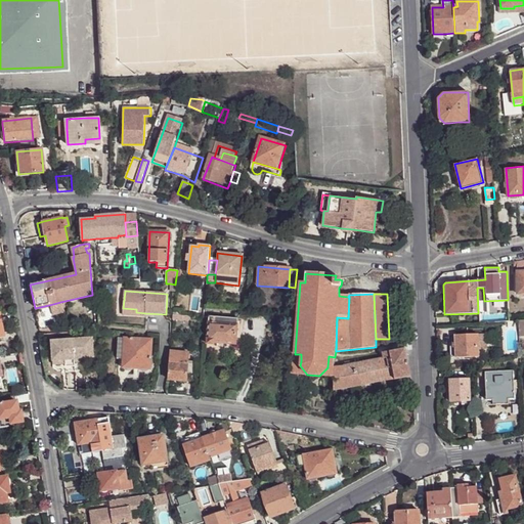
[(60,302),(49,305),(51,316),(63,313),(60,302)]
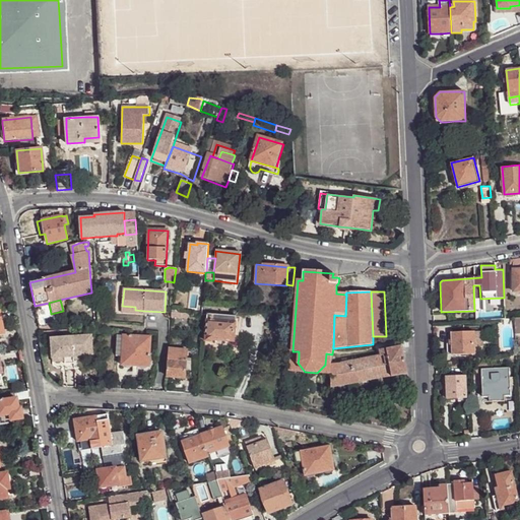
[(218,322),(236,323),(236,317),(207,314),(206,321),(211,321),(211,318),(219,318),(218,322)]
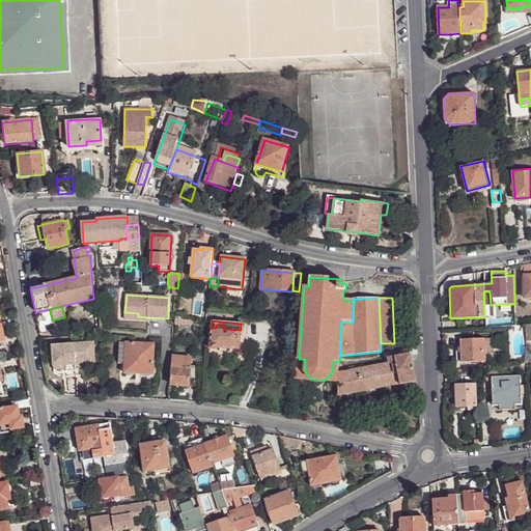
[(240,350),(241,330),(223,329),(224,325),(216,325),(216,328),(211,328),(210,350),(217,350),(217,347),(240,350)]
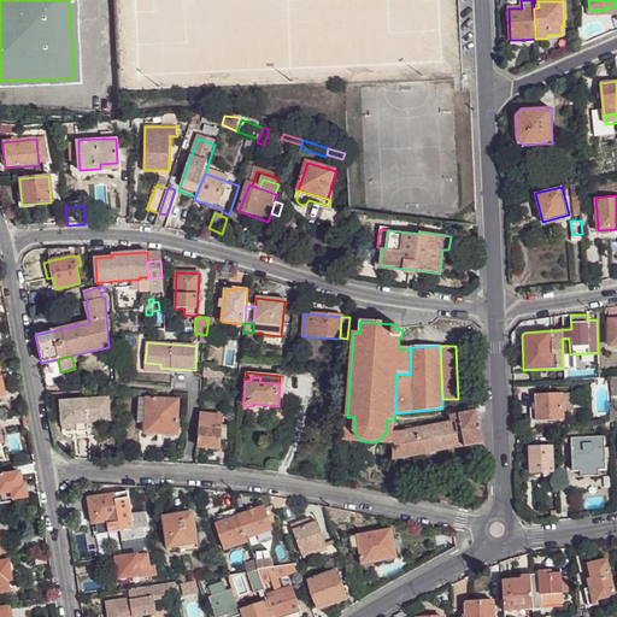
[(564,413),(563,393),(535,394),(536,403),(536,422),(564,421),(564,413)]
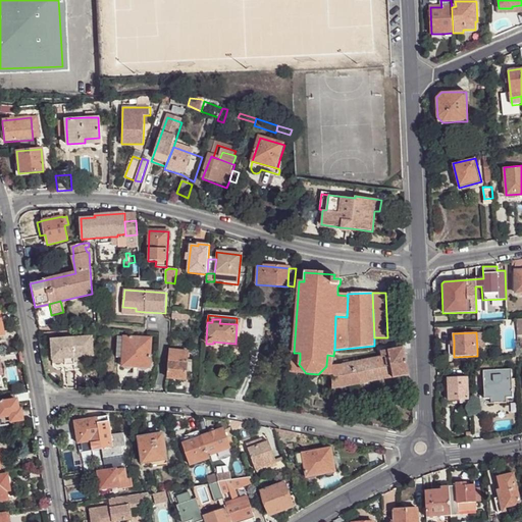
[(73,337),(75,369),(83,368),(83,361),(82,358),(87,357),(94,357),(93,335),(73,337)]
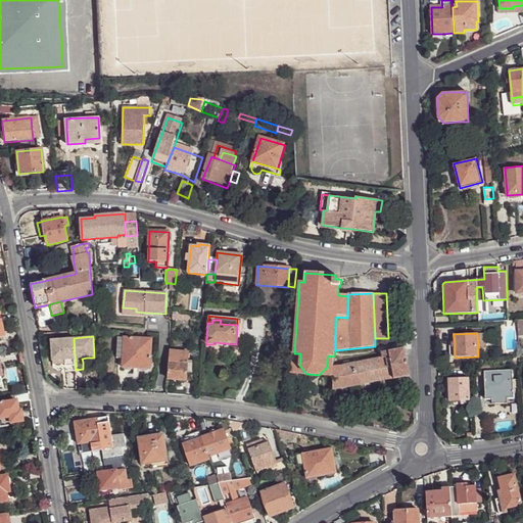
[(124,337),(123,360),(123,368),(134,368),(139,369),(150,370),(151,339),(124,337)]
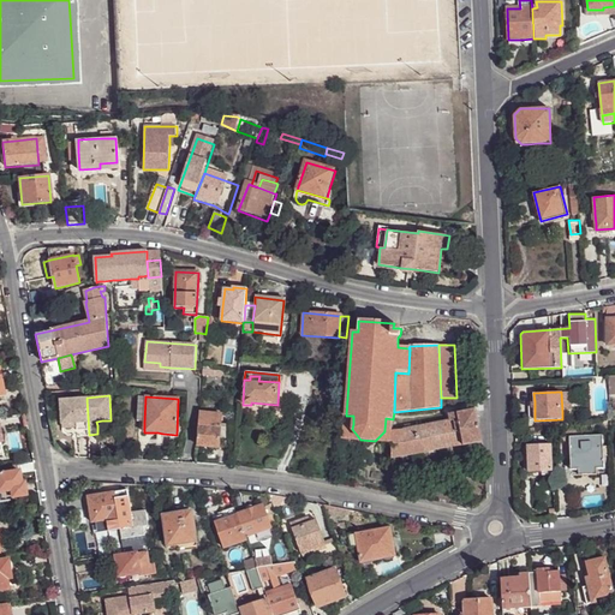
[(78,435),(89,435),(87,398),(60,399),(63,424),(77,423),(77,427),(78,435)]
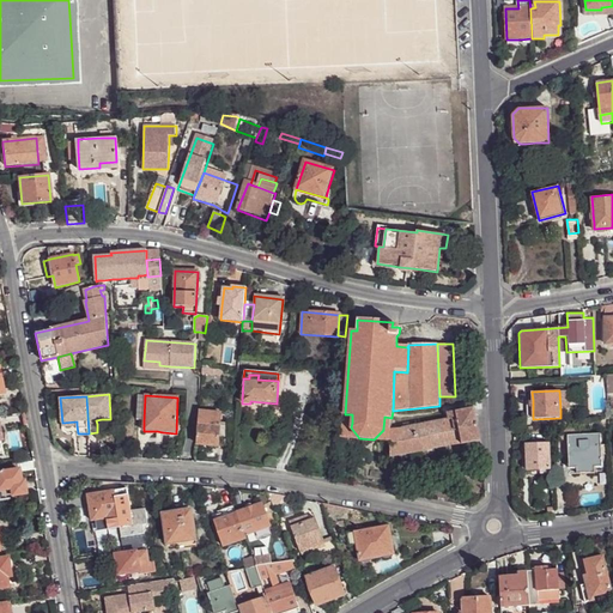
[(480,438),(474,406),(448,412),(449,418),(402,429),(392,430),(392,441),(390,456),(411,451),(423,449),(461,441),(461,443),(480,438)]
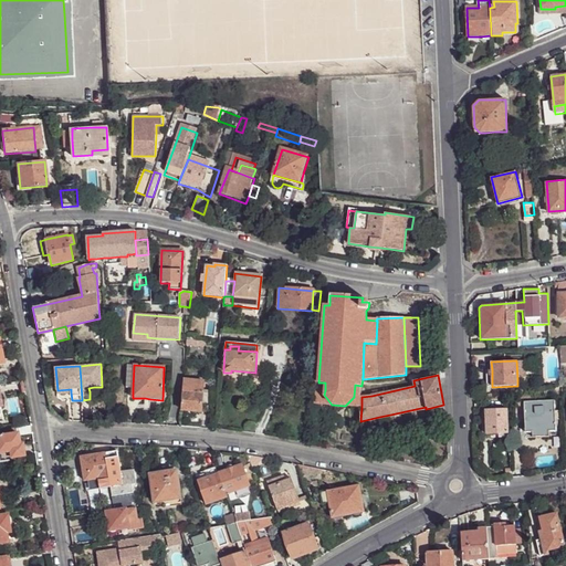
[(184,379),(184,392),(202,394),(203,380),(184,379)]
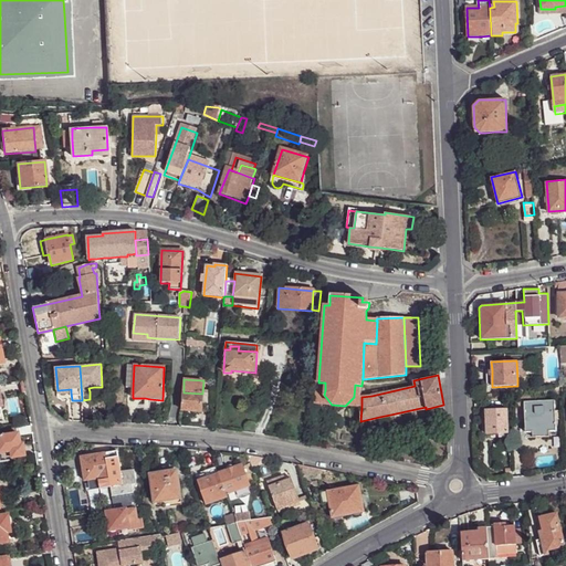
[(354,396),(362,397),(363,391),(363,385),(362,385),(362,386),(355,385),(354,396)]
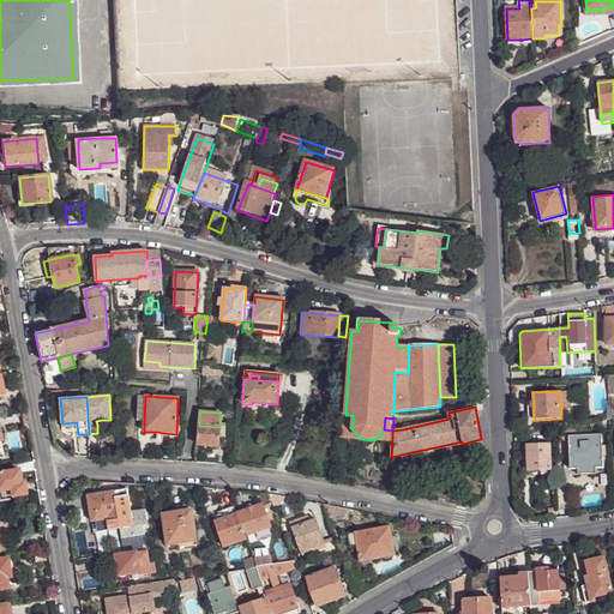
[(353,423),(342,422),(341,438),(360,439),(351,428),(353,423)]
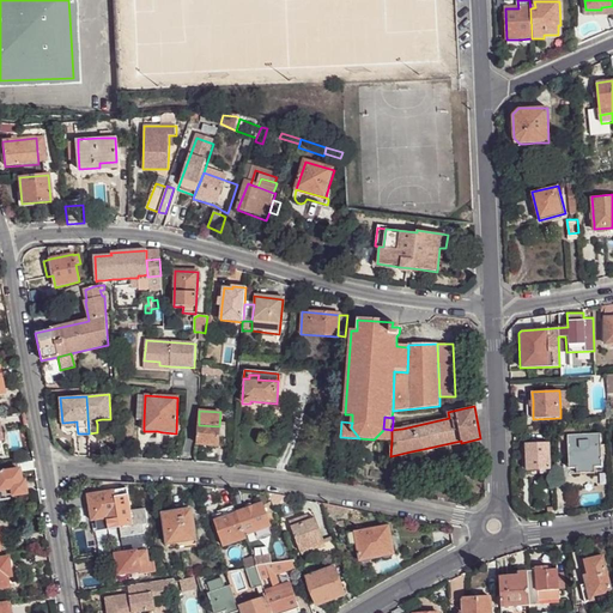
[(199,425),(196,445),(218,447),(219,426),(199,425)]
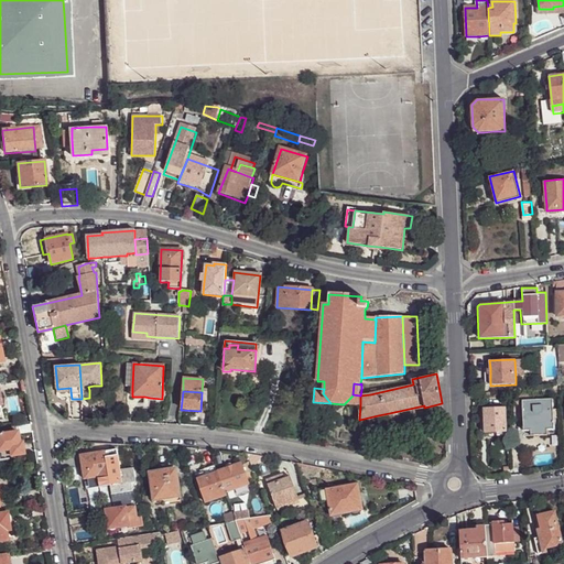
[(360,405),(360,396),(353,394),(353,396),(344,404),(360,405)]
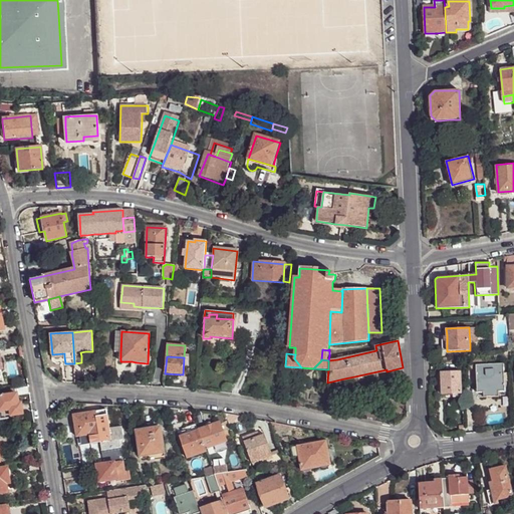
[(484,393),(498,392),(504,392),(504,381),(507,380),(507,373),(503,373),(502,364),(476,365),(477,393),(484,393)]
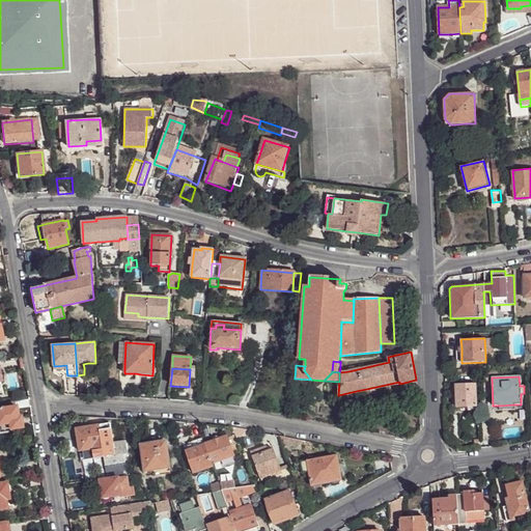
[(477,408),(476,385),(455,387),(456,409),(477,408)]
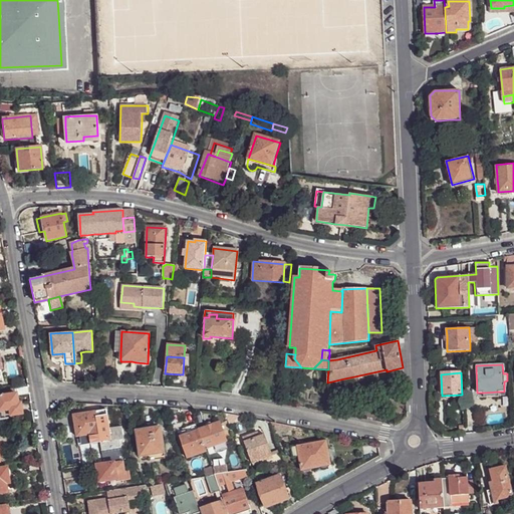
[(356,383),(354,376),(344,378),(345,386),(346,386),(347,391),(356,389),(355,383),(356,383)]
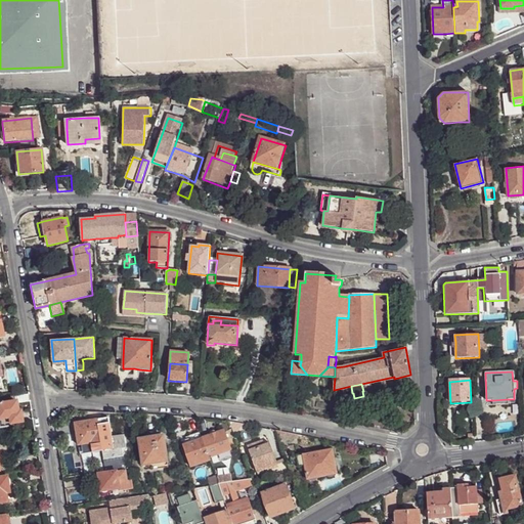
[(0,419),(9,418),(10,424),(23,423),(22,410),(17,411),(15,401),(0,402),(0,419)]
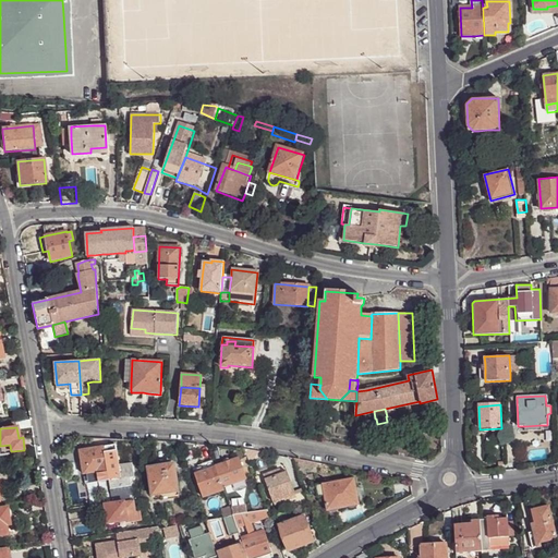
[(0,455),(11,453),(11,451),(10,445),(0,446),(0,455)]
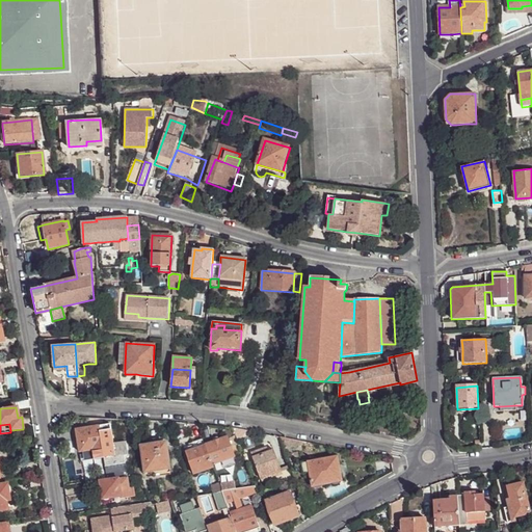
[(76,429),(79,452),(92,450),(94,453),(95,459),(104,458),(107,479),(126,477),(123,456),(127,456),(125,443),(113,444),(111,430),(100,431),(99,426),(76,429)]
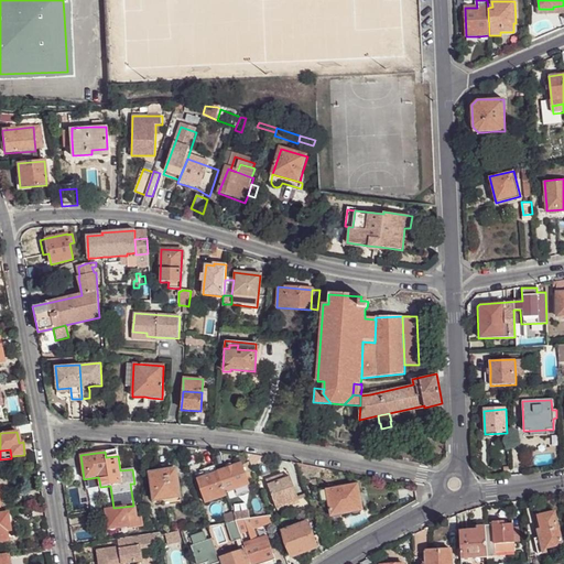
[(227,469),(218,473),(225,492),(248,485),(241,465),(238,466),(232,467),(227,469)]
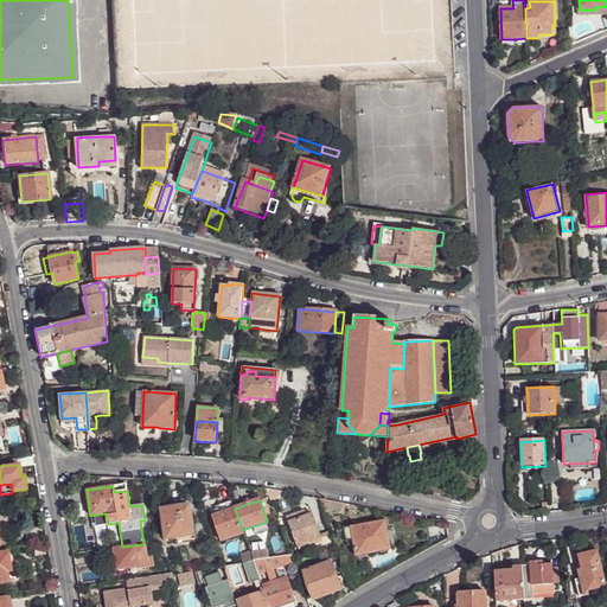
[(345,505),(327,500),(330,511),(345,506),(345,505)]
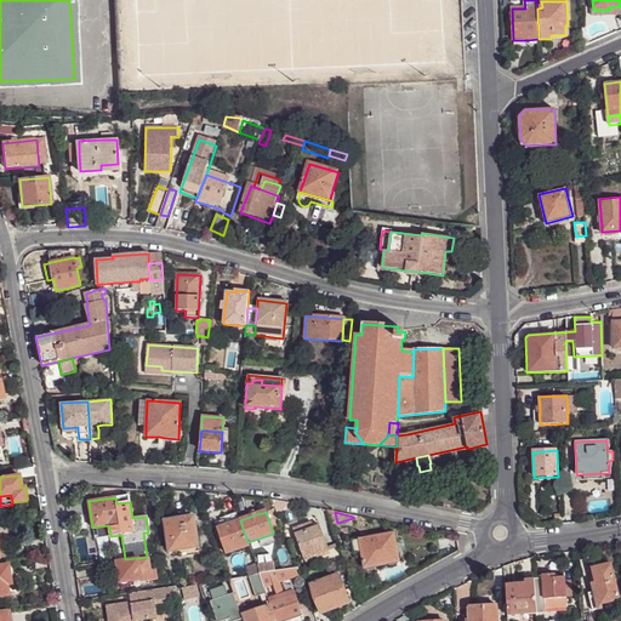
[(237,513),(226,517),(228,524),(240,520),(237,513)]
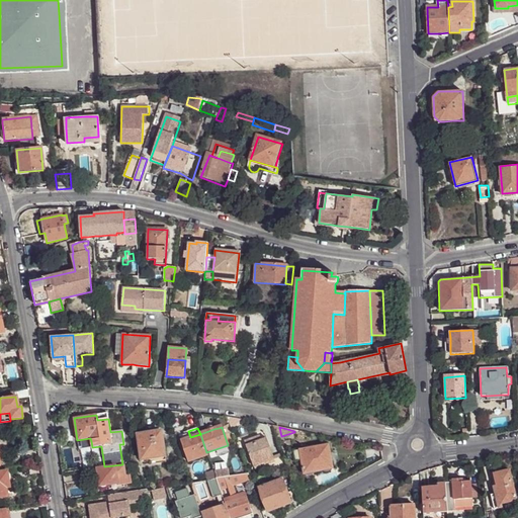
[(148,438),(147,433),(138,434),(142,460),(151,459),(158,457),(166,456),(163,435),(158,436),(153,437),(148,438)]
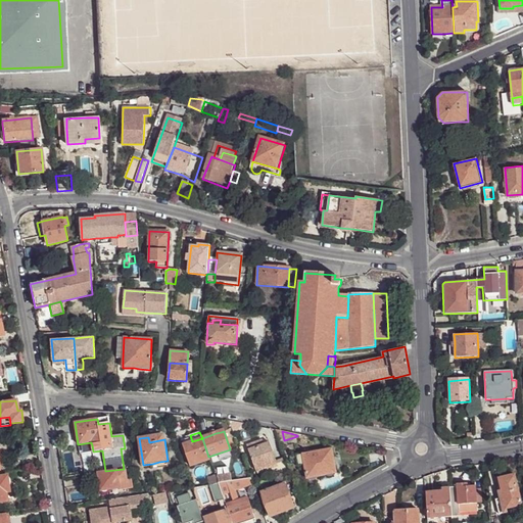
[(208,457),(202,438),(192,441),(183,445),(190,467),(209,460),(208,457)]
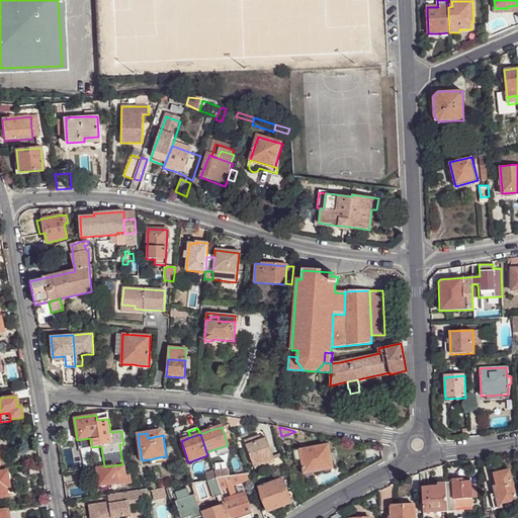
[(270,461),(274,459),(273,456),(267,438),(260,441),(255,443),(254,439),(245,442),(254,467),(270,461)]
